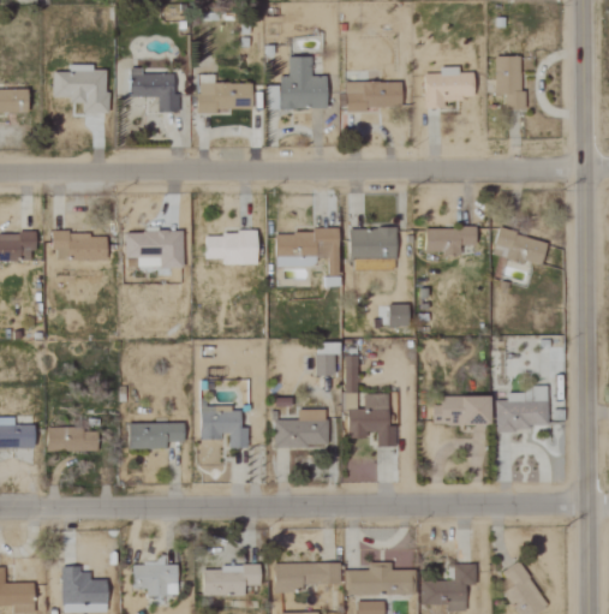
[(327,76),(312,76),(312,57),(292,57),(292,84),(268,84),(268,109),(327,108),(327,76)]
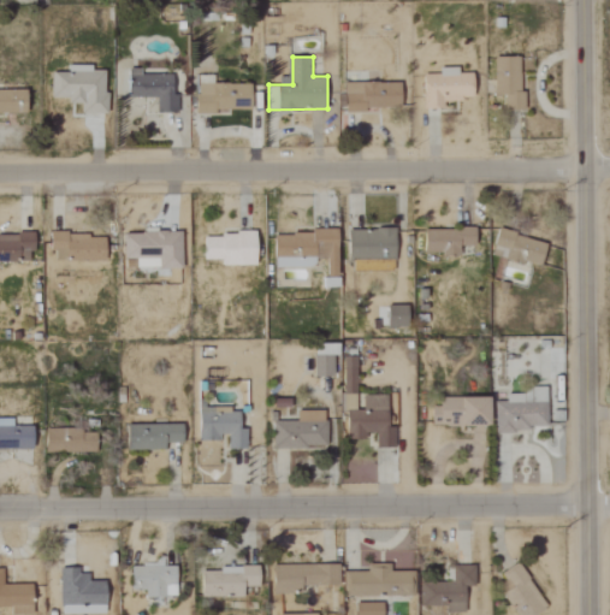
[(525,108),(525,57),(498,57),(498,110),(525,108)]
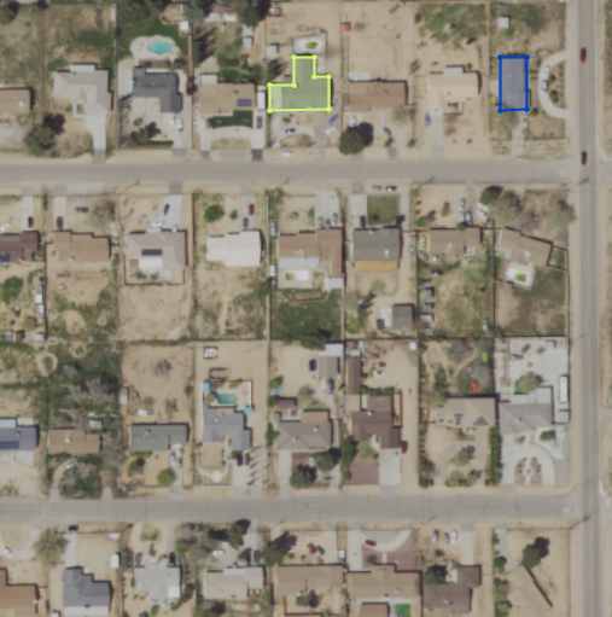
[(429,110),(448,109),(448,100),(477,99),(476,73),(462,73),(462,68),(444,68),(444,75),(427,75),(429,110)]
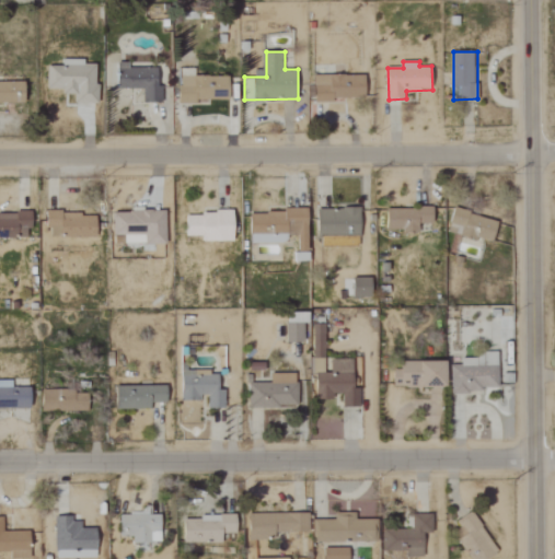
[(118,88),(146,88),(145,102),(163,102),(163,85),(159,85),(159,68),(129,67),(129,62),(118,62),(118,88)]
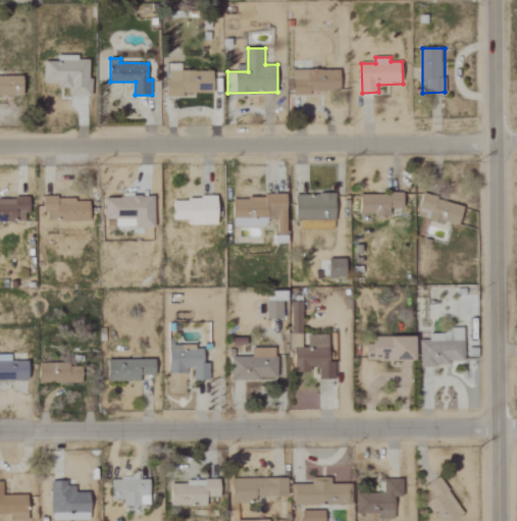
[(71,96),(93,96),(93,61),(46,61),(46,83),(60,83),(60,87),(71,87),(71,96)]
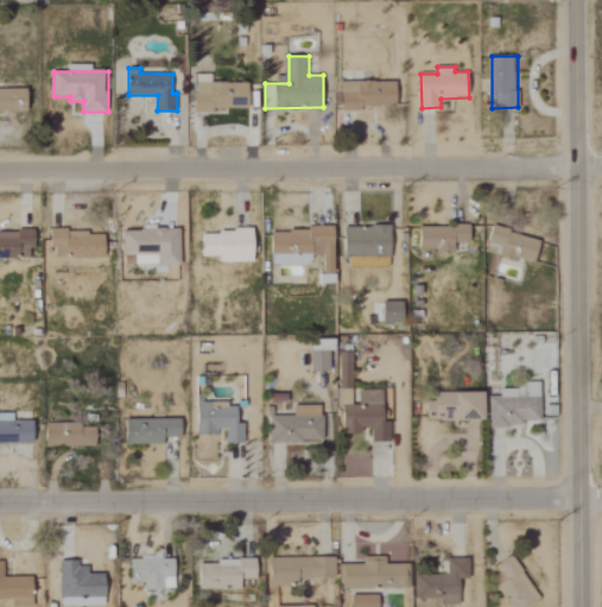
[(249,81),(197,82),(197,111),(249,108),(249,81)]
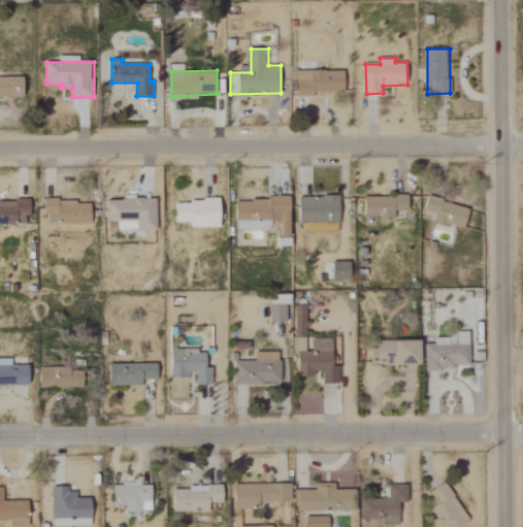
[(345,70),(298,71),(299,93),(346,93),(345,70)]
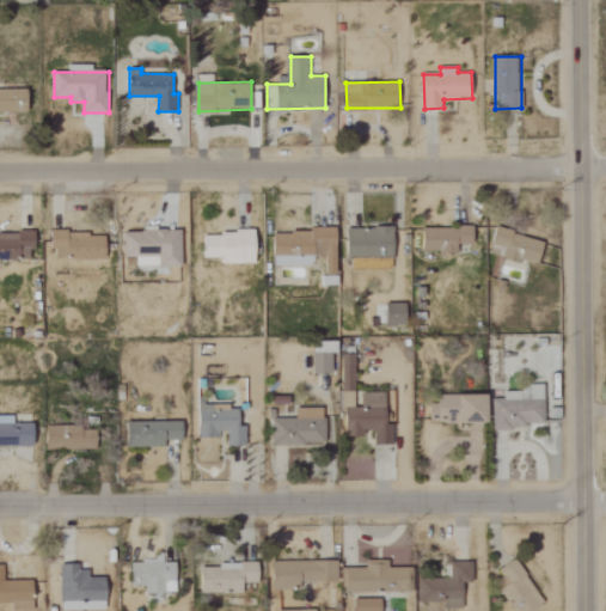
[(28,89),(0,89),(0,112),(29,112),(28,89)]
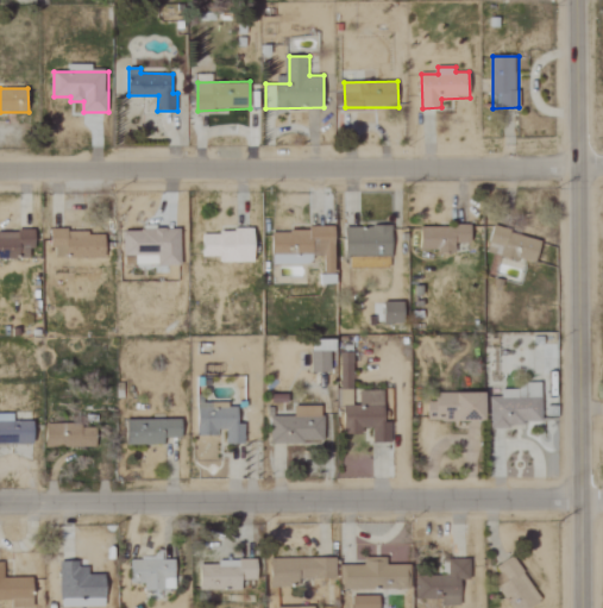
[(424,225),(422,249),(441,249),(441,252),(457,252),(457,243),(471,243),(472,226),(424,225)]
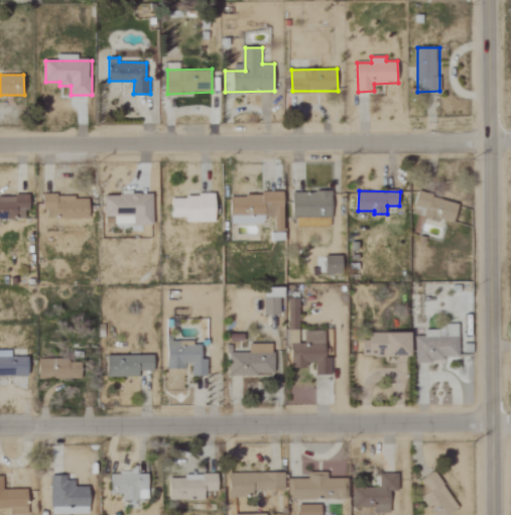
[(333,223),(333,191),(294,192),(294,224),(333,223)]
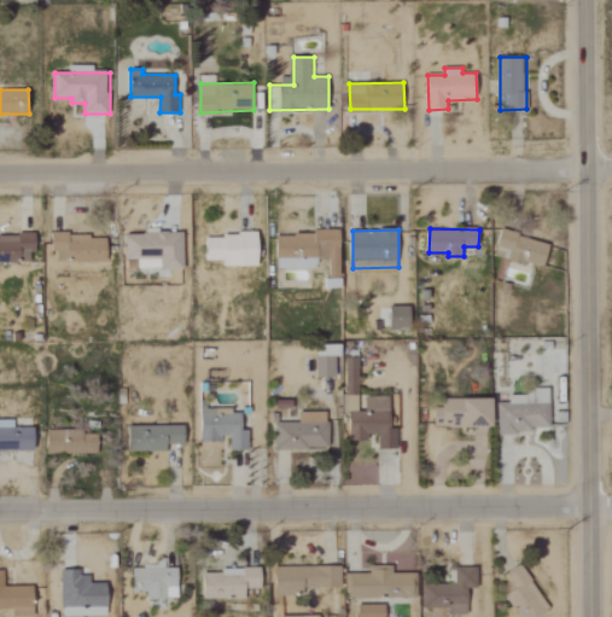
[(546,266),(551,242),(503,231),(497,255),(546,266)]
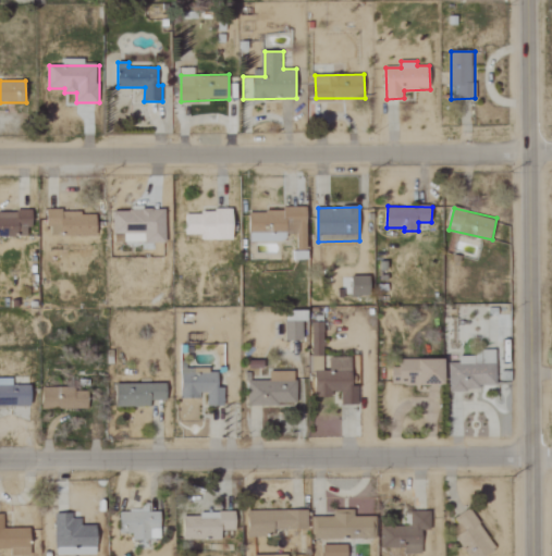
[(167,210),(114,209),(114,234),(125,234),(125,242),(166,243),(167,210)]
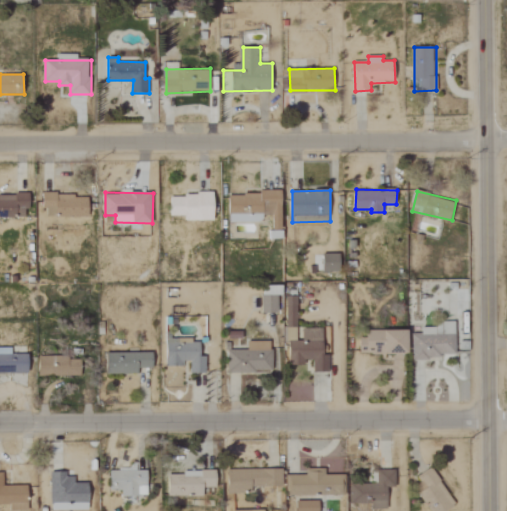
[(282,192),(230,193),(231,221),(264,221),(263,214),(273,214),(273,229),(283,229),(282,192)]
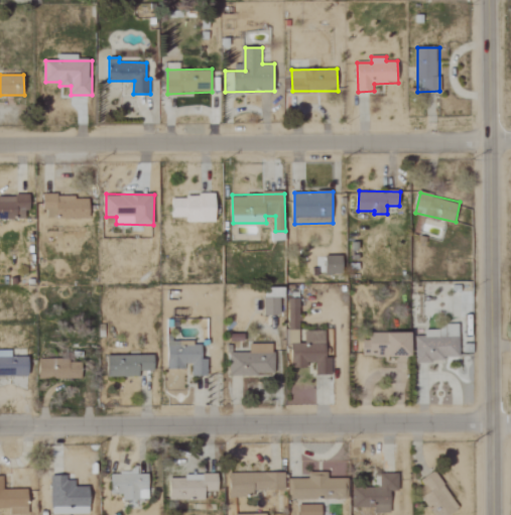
[(90,197),(46,195),(45,217),(89,218),(90,197)]
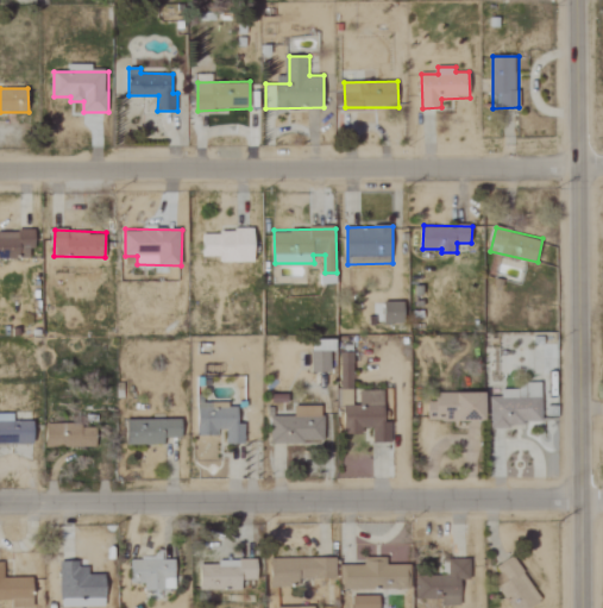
[(35,231),(0,232),(0,257),(36,257),(35,231)]
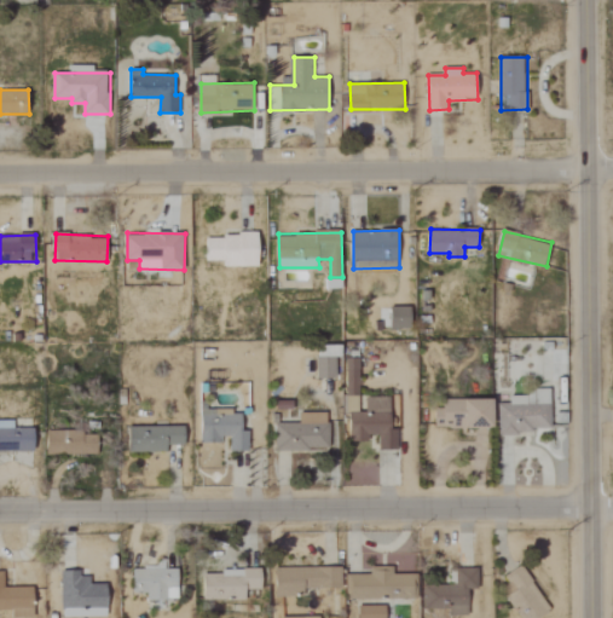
[(259,266),(259,235),(207,235),(208,260),(225,260),(225,266),(259,266)]
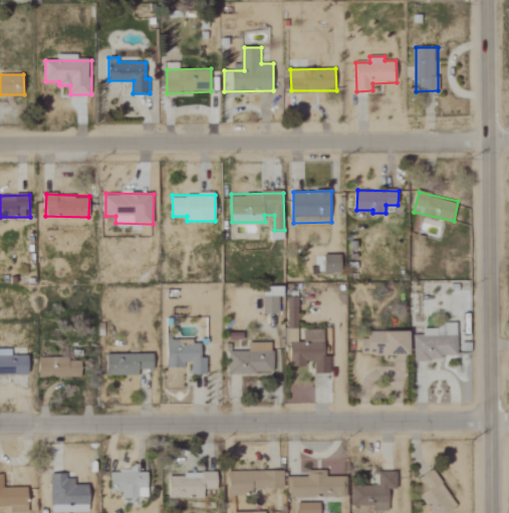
[(341,273),(342,255),(325,254),(324,272),(341,273)]
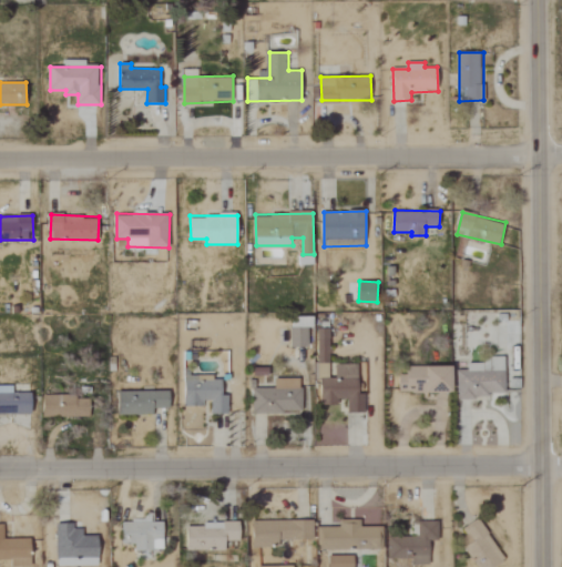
[(292,319),(293,347),(312,346),(312,319),(292,319)]
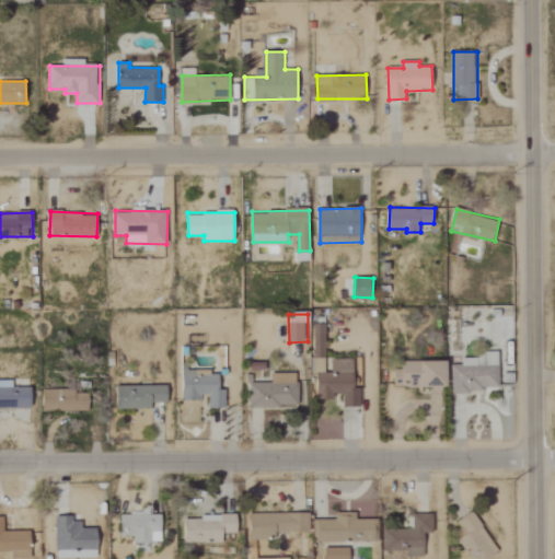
[(327,324),(315,324),(315,356),(327,356),(327,324)]
